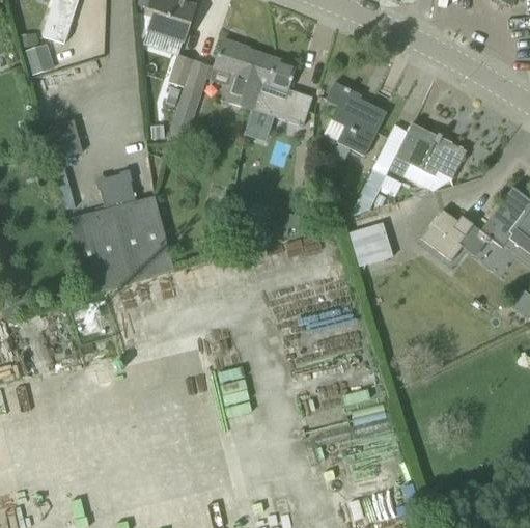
[(55,0),(45,35),(65,42),(78,0),(55,0)]
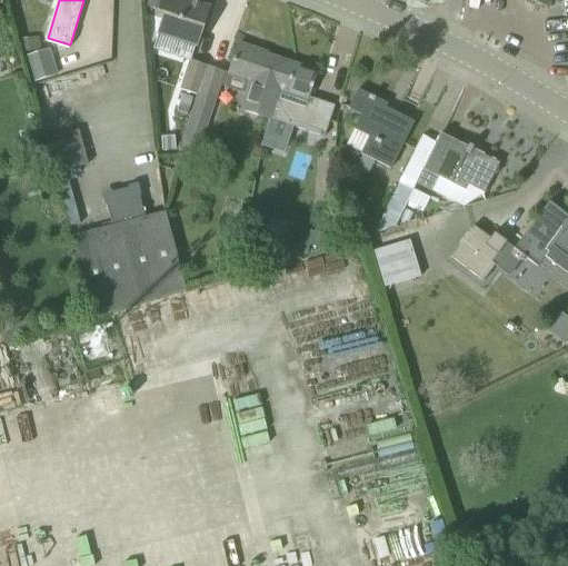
[(187,0),(161,0),(157,12),(162,15),(158,29),(196,42),(209,5),(195,0),(187,0)]
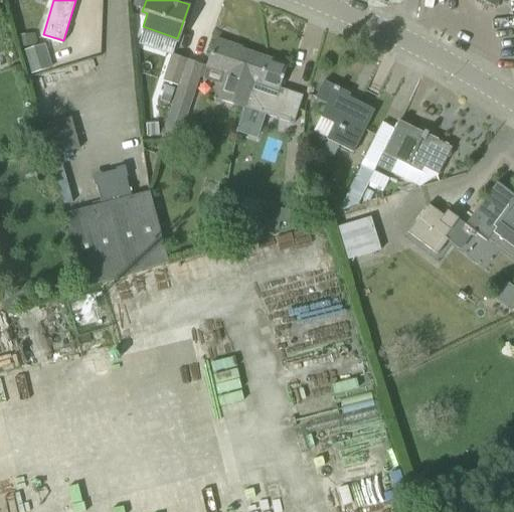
[(21,44),(37,41),(35,29),(19,32),(21,44)]
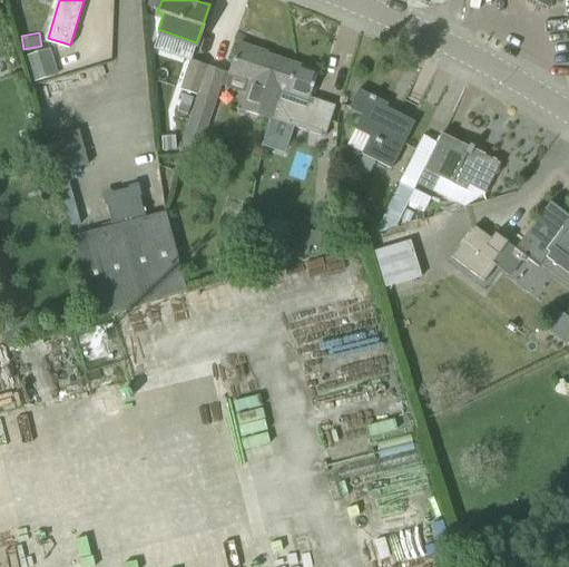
[(241,40),(231,70),(251,77),(246,90),(241,106),(270,115),(275,97),(276,97),(280,88),(287,90),(297,61),(260,49),(261,47),(241,40)]
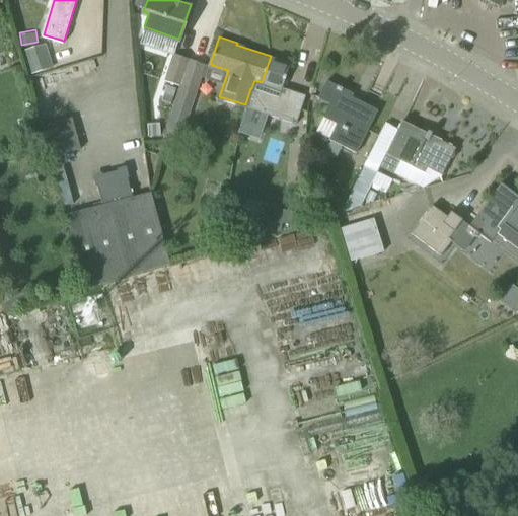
[(30,72),(53,66),(47,43),(24,49),(30,72)]
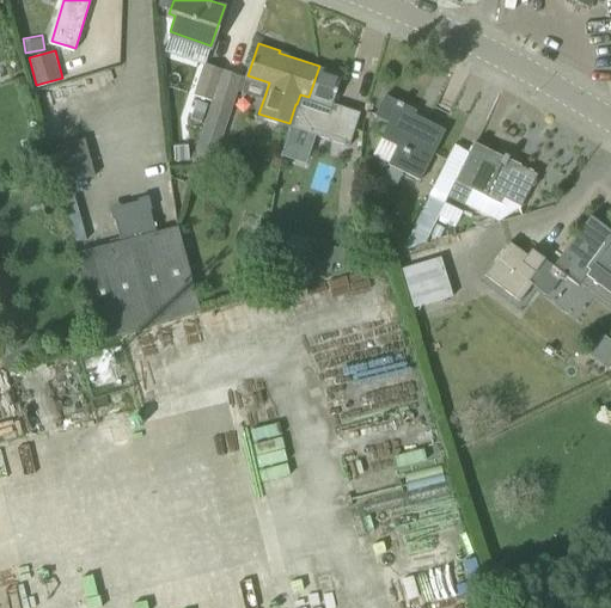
[(205,62),(194,92),(213,99),(224,67),(206,61),(205,62)]
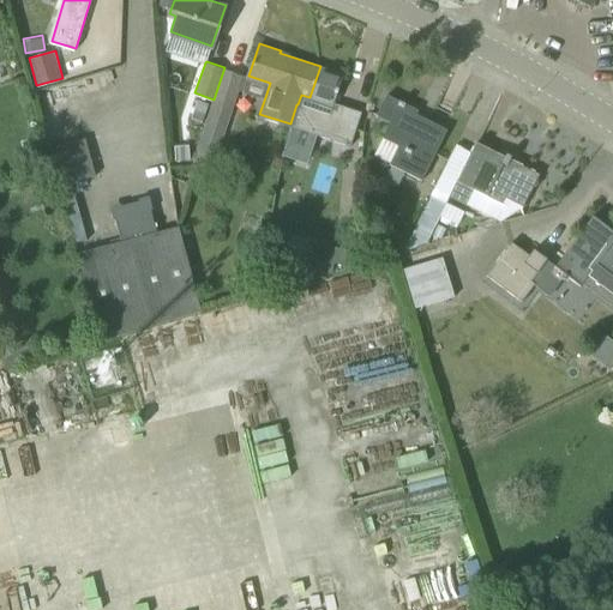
[(361,110),(334,102),(343,73),(320,66),(310,97),(301,95),(298,104),(296,104),(290,124),(350,144),(361,110)]
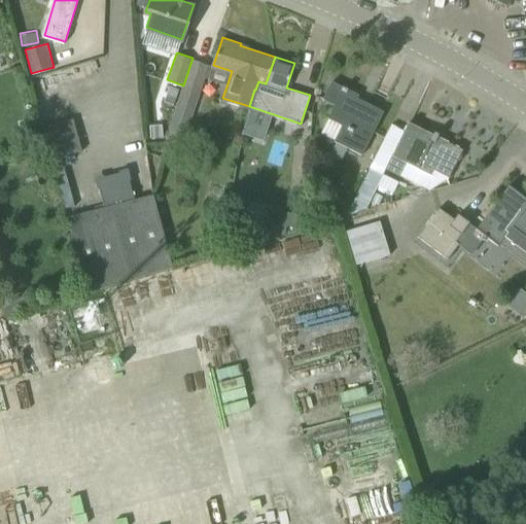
[(170,130),(167,141),(180,145),(200,86),(204,76),(208,63),(193,58),(183,85),(168,129),(170,130)]
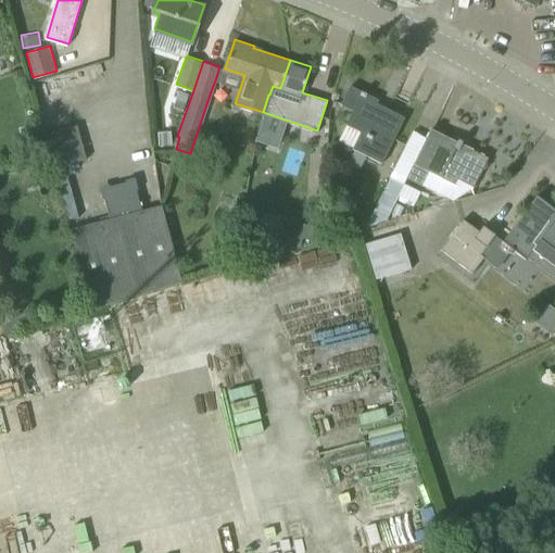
[(352,148),(381,162),(404,116),(377,102),(378,99),(350,85),(341,103),(352,109),(345,123),(347,123),(338,140),(353,146),(352,148)]
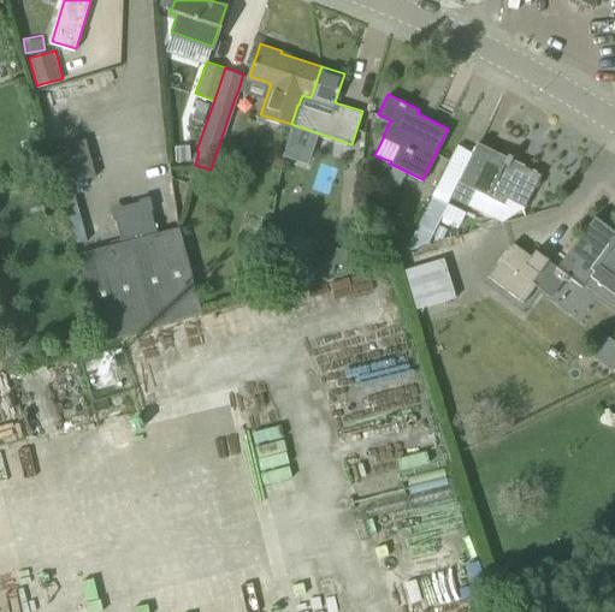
[(172,138),(175,160),(193,159),(191,136),(172,138)]
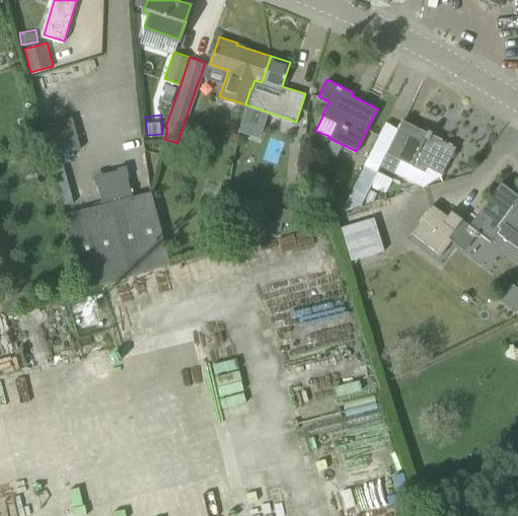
[(43,124),(51,155),(80,147),(72,116),(43,124)]
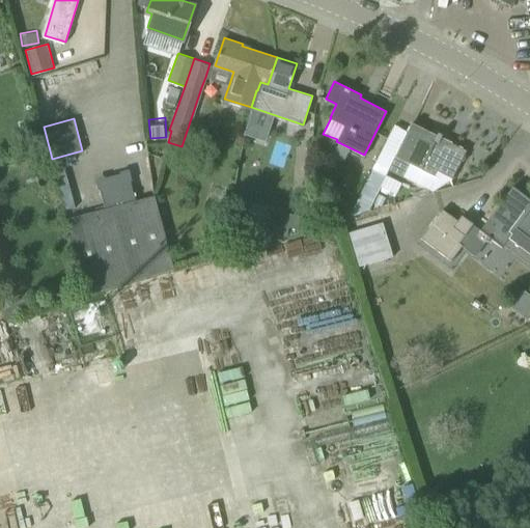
[(447,182),(452,177),(458,165),(467,149),(441,136),(442,135),(438,133),(437,135),(411,121),(407,131),(393,124),(350,215),(369,211),(388,169),(401,176),(408,163),(447,182)]
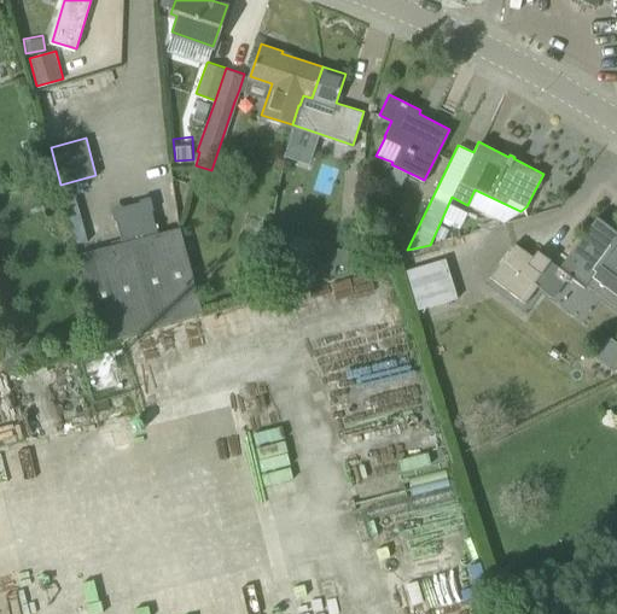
[(122,241),(79,253),(104,340),(202,311),(180,227),(158,233),(150,200),(112,210),(122,241)]
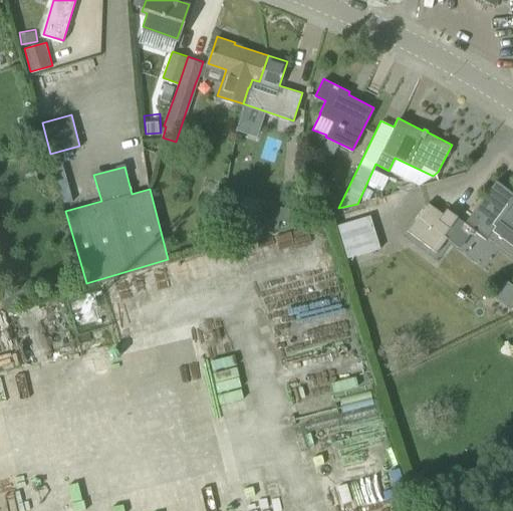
[(512,210),(508,207),(510,204),(512,200),(512,192),(511,191),(496,180),(495,181),(497,181),(489,191),(486,194),(468,219),(465,223),(461,220),(448,209),(445,214),(436,208),(430,203),(409,230),(437,251),(448,237),(458,224),(470,233),(473,229),(486,238),(488,235),(492,229),(512,245),(512,210)]
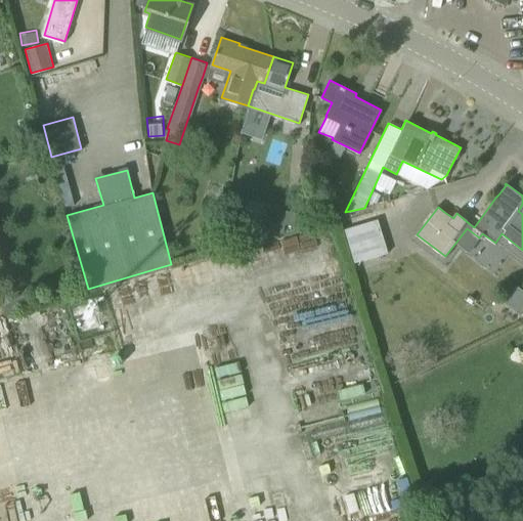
[(286,226),(288,212),(271,209),(267,236),(285,231),(286,226)]
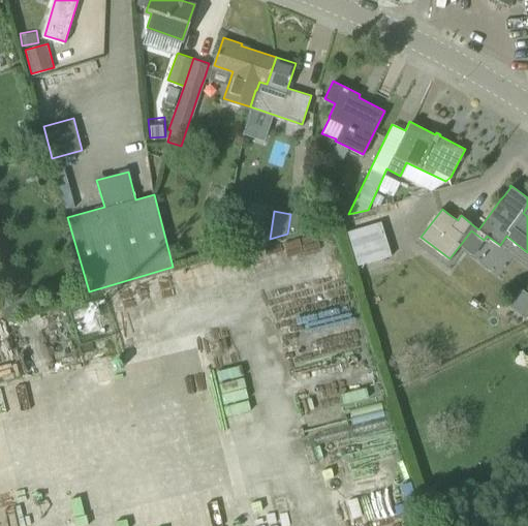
[(347,230),(358,265),(392,254),(381,220),(347,230)]
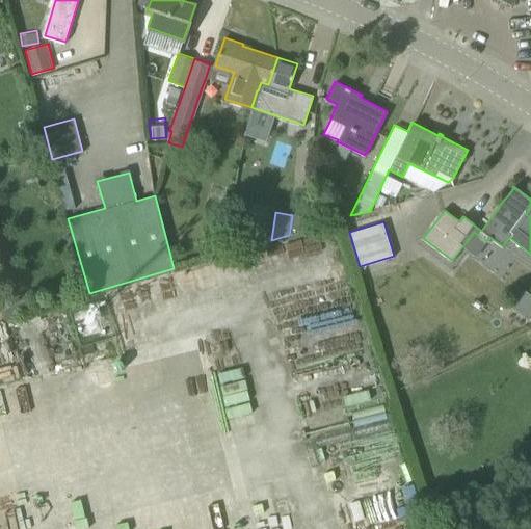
[(313,281),(283,291),(285,297),(272,301),(276,313),(318,299),(313,281)]
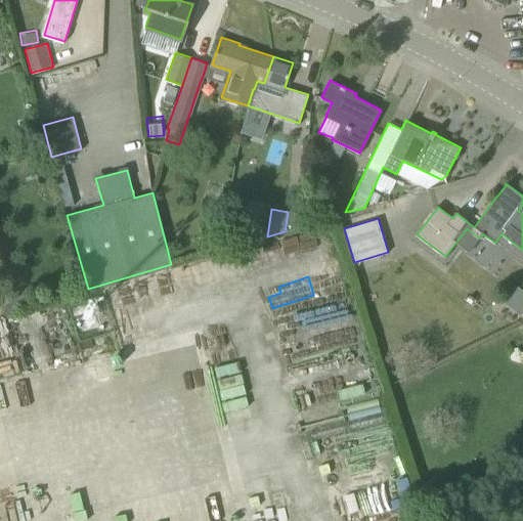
[(522,288),(516,284),(503,301),(521,313),(522,311),(522,288)]
